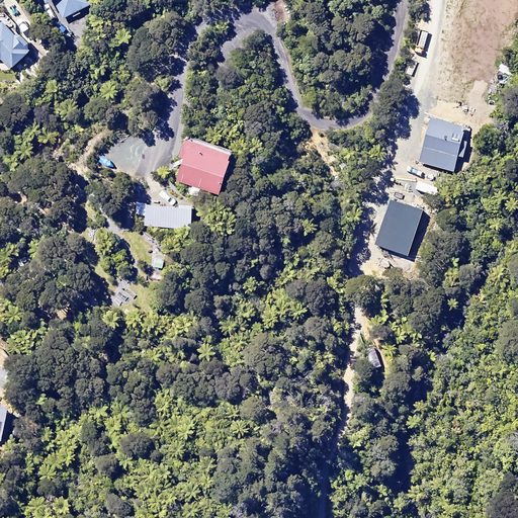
[(40,0),(44,5),(52,1),(58,17),(91,4),(88,0),(40,0)]
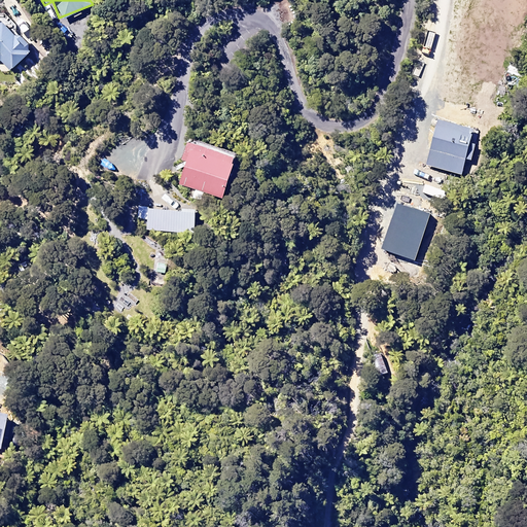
[(0,19),(0,61),(4,66),(25,47),(0,19)]
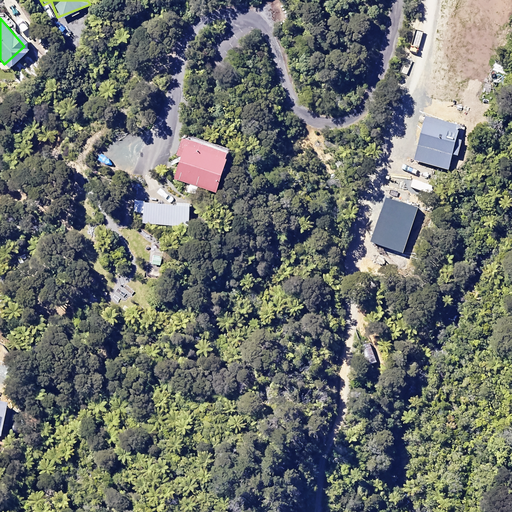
[(426,116),(414,160),(449,169),(460,125),(426,116)]
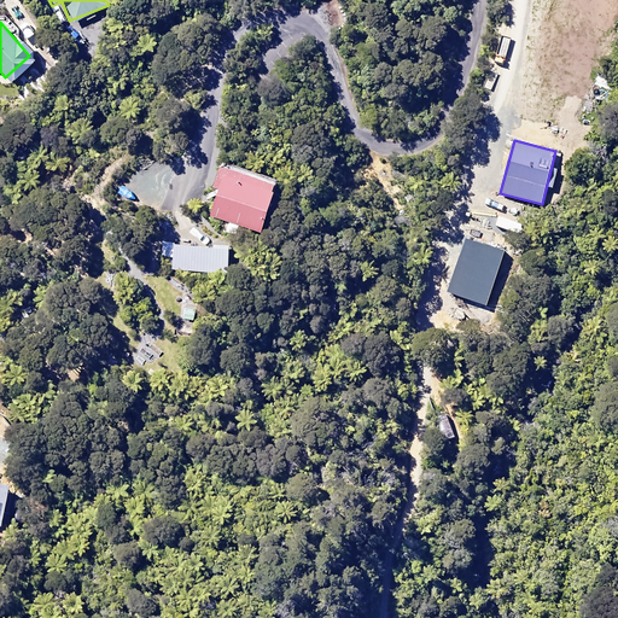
[(285,187),(222,161),(211,186),(221,190),(209,216),(263,239),(285,187)]
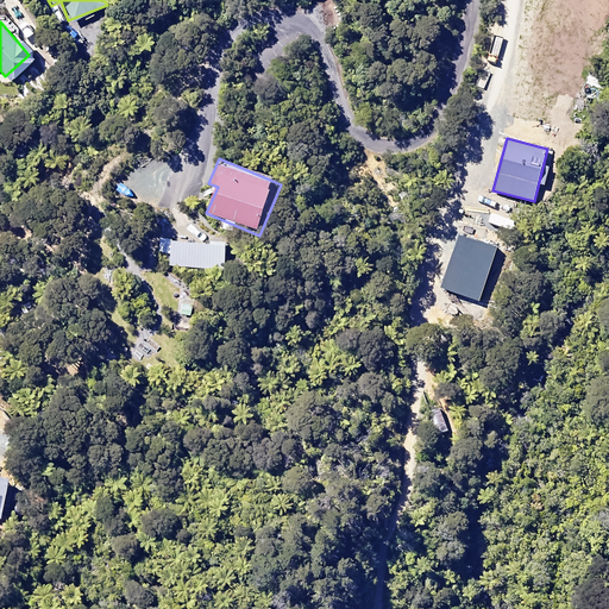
[(459,233),(441,287),(479,300),(497,246),(459,233)]
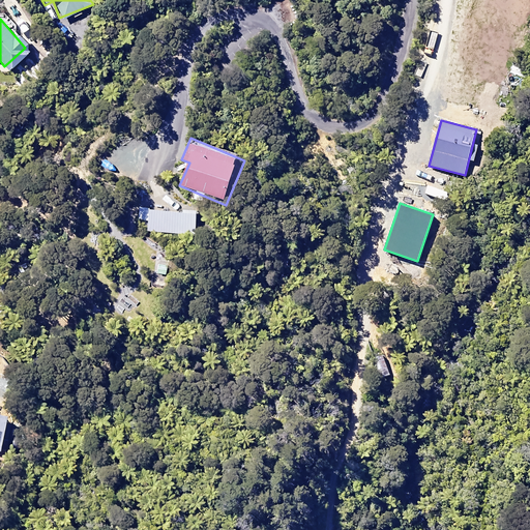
[(197,212),(149,210),(148,231),(196,233),(197,212)]
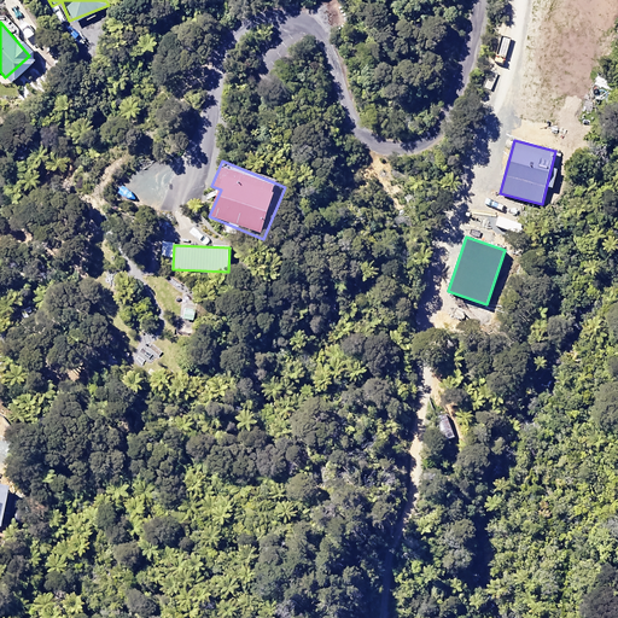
All buildings are outlined.
